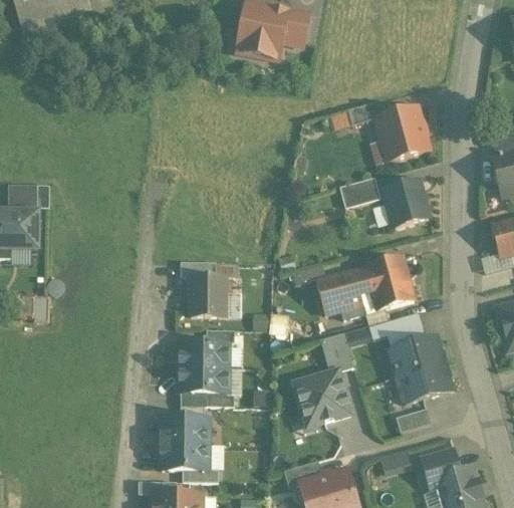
[(12,0),(24,39),(94,20),(87,0),(12,0)]
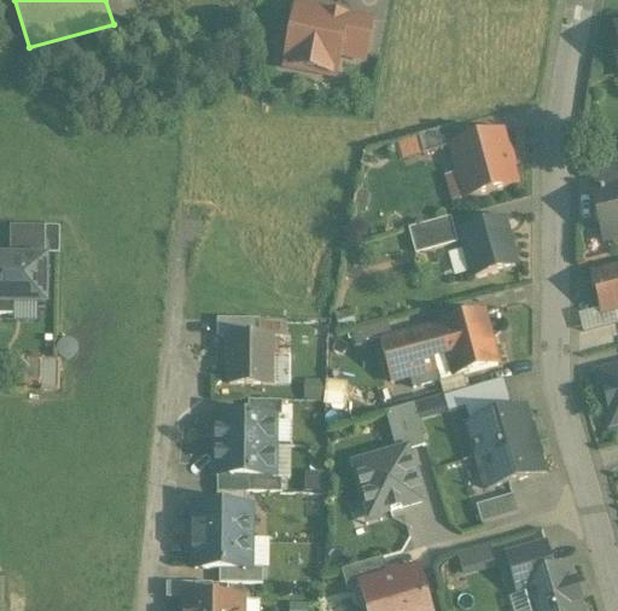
[(325,7),(296,1),(285,60),(316,67),(319,59),(336,62),(338,50),(363,54),(371,17),(345,11),(342,6),(330,4),(325,7)]
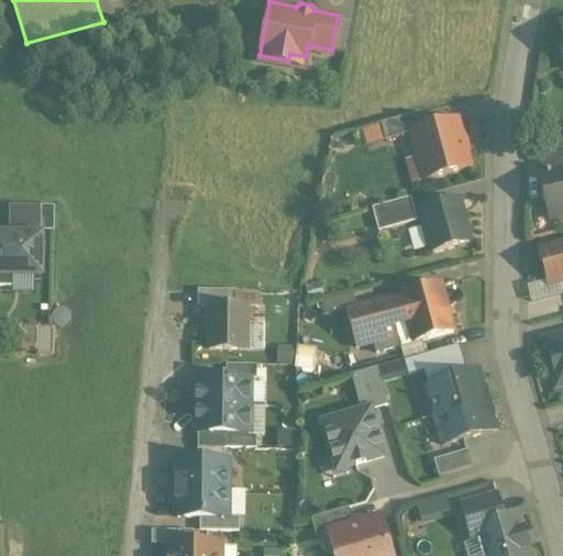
[(417,109),(379,119),(384,136),(411,129),(422,125),(417,109)]
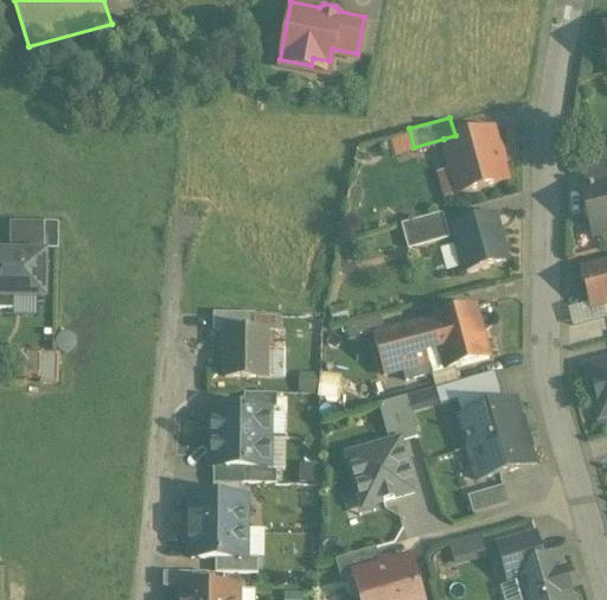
[(455,135),(443,139),(447,153),(453,155),(461,189),(504,177),(500,163),(504,158),(499,144),(494,140),(491,126),(455,135)]
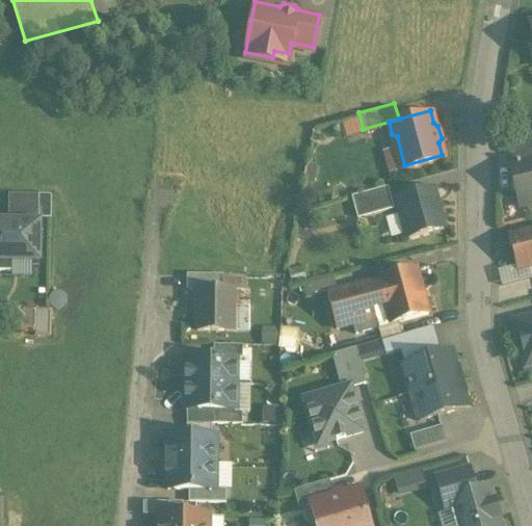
[(531,151),(508,158),(521,204),(531,201),(531,151)]
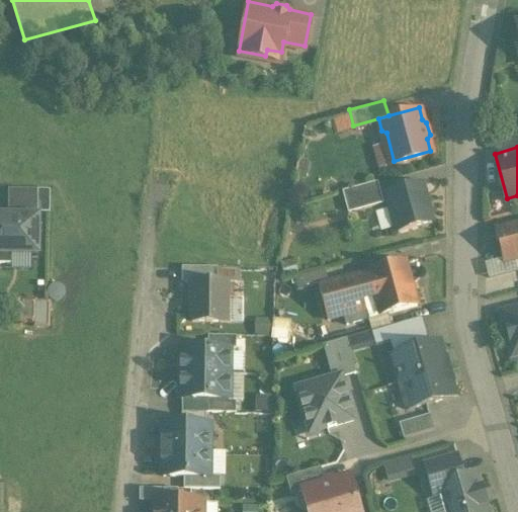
[(376,178),(342,188),(347,209),(382,199),(376,178)]
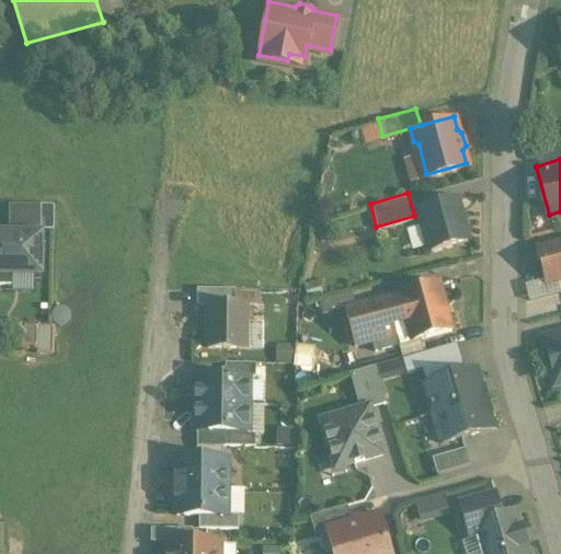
[(456,196),(419,206),(430,246),(467,237),(456,196)]
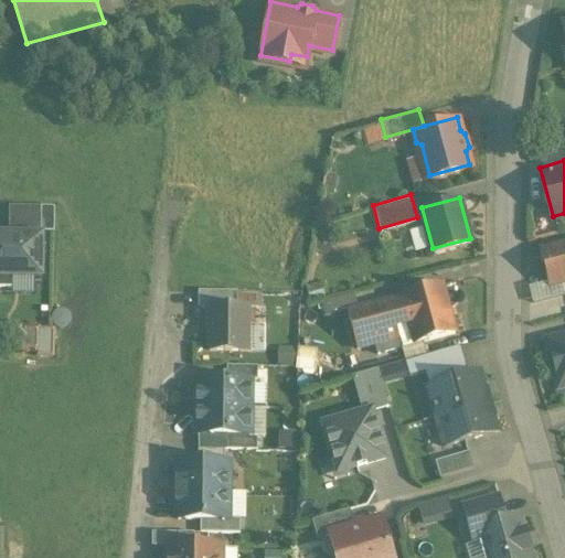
[(42,205),(12,206),(12,226),(43,225),(42,205)]
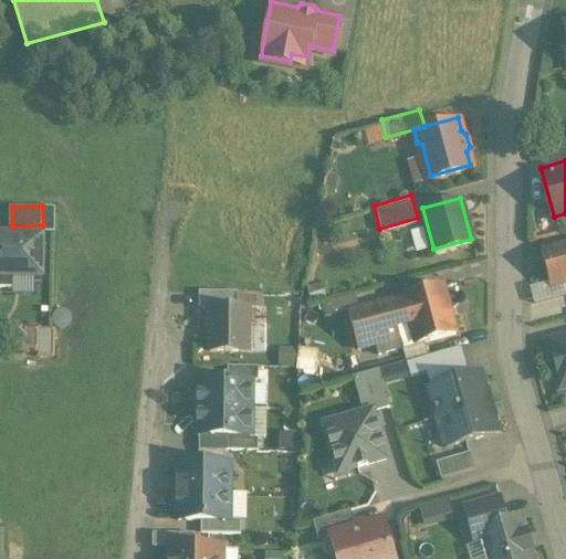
[(44,229),(0,229),(0,274),(44,275),(44,229)]
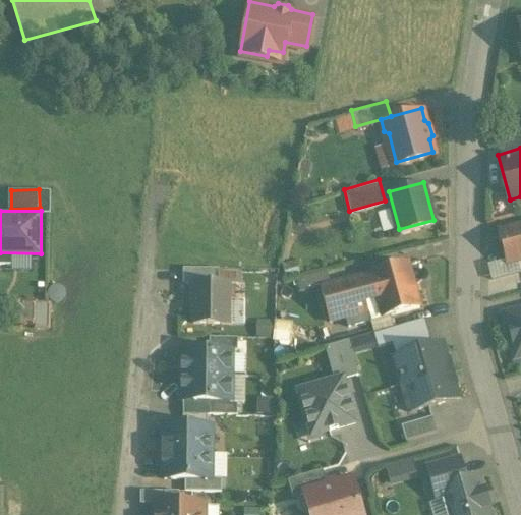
[(520,222),(499,228),(507,260),(520,255),(520,222)]
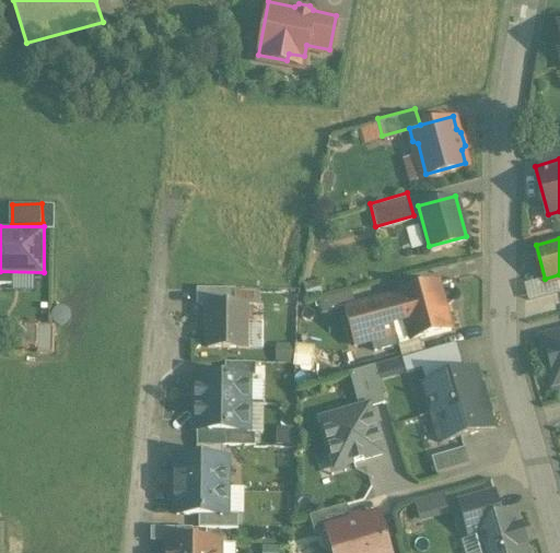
[(438,280),(398,290),(398,292),(345,306),(353,340),(395,329),(392,317),(405,314),(410,337),(450,326),(438,280)]
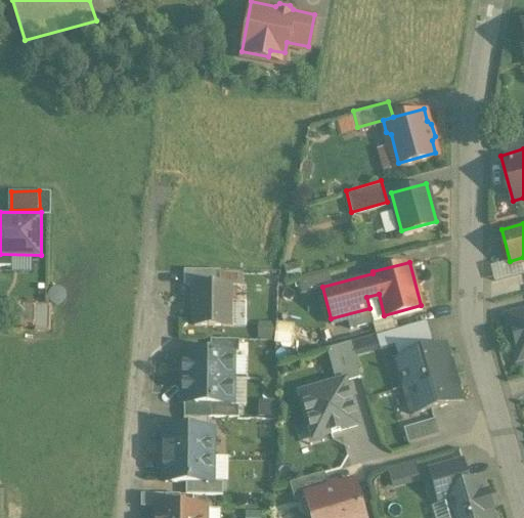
[(246,269),(202,269),(202,312),(246,312),(246,269)]
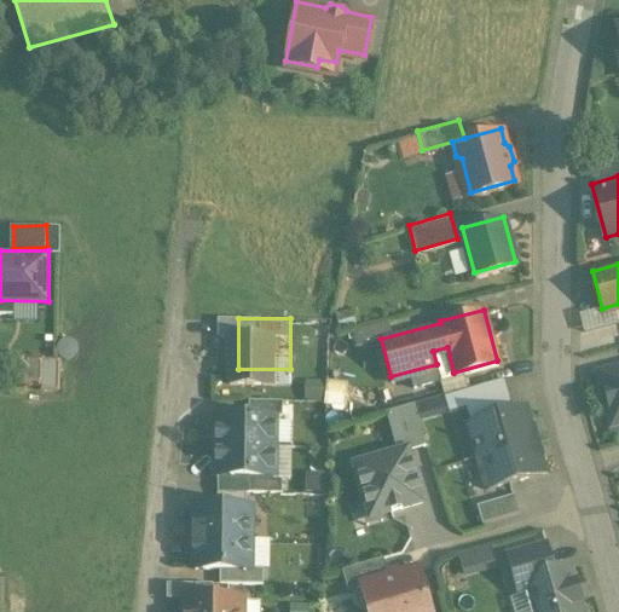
[(61,377),(62,354),(29,354),(29,377),(61,377)]
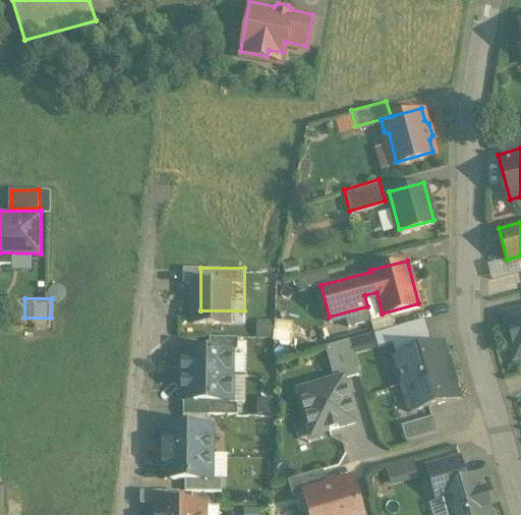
[(520,306),(504,311),(515,354),(520,352),(520,306)]
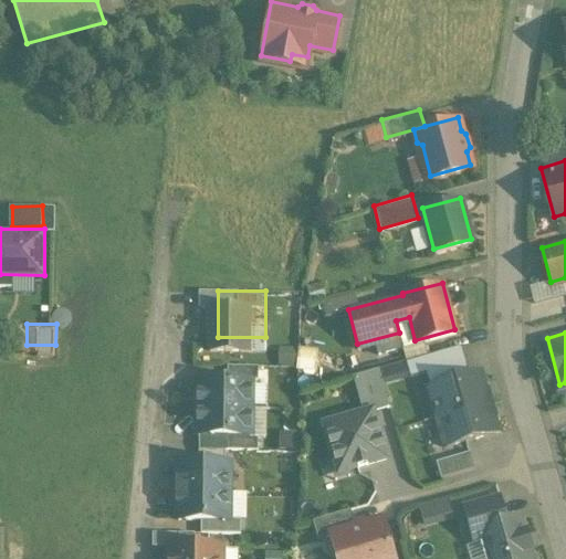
[(258,362),(227,362),(227,375),(258,376),(258,362)]
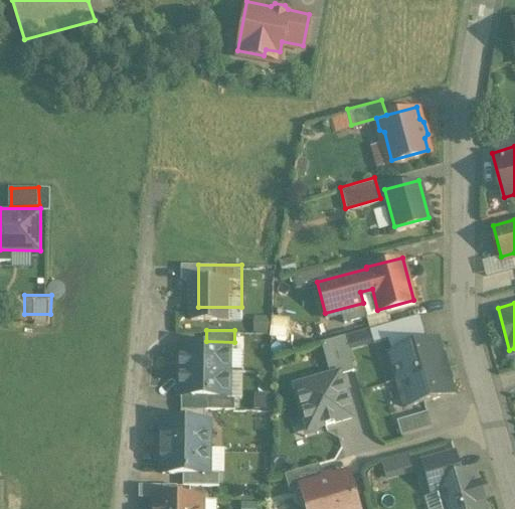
[(343,334),(320,340),(330,374),(338,371),(338,372),(353,368),(343,334)]
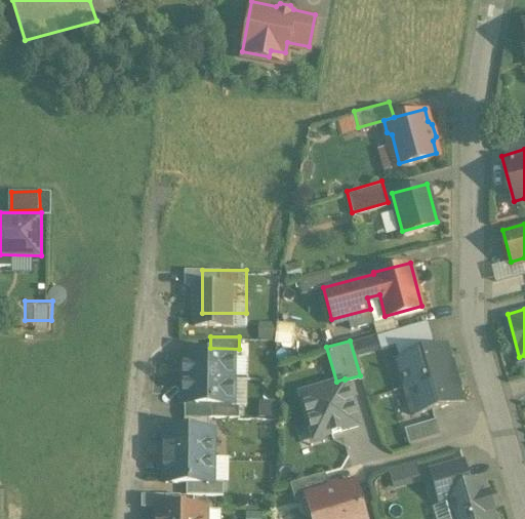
[(452,370),(444,343),(396,357),(404,385),(452,370)]
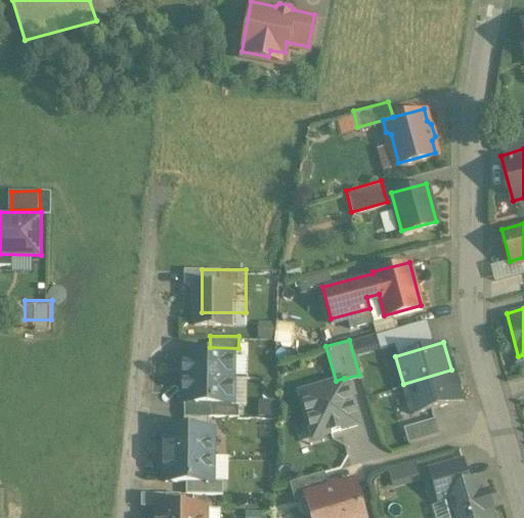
[(231,350),(182,349),(182,374),(231,375),(231,350)]
